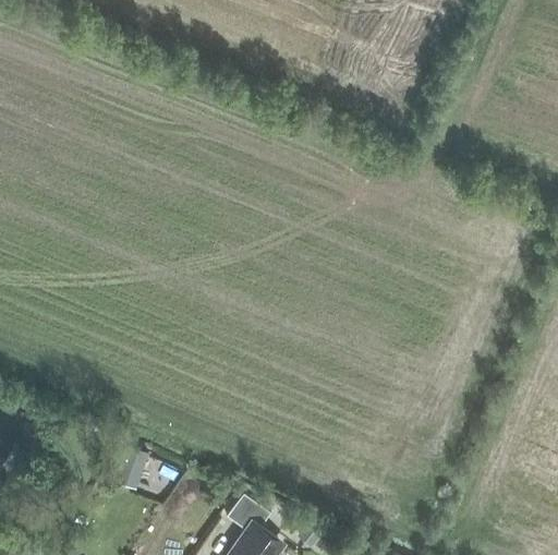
[(16,444),(1,466),(2,467),(10,472),(25,450),(19,446),(16,444)]
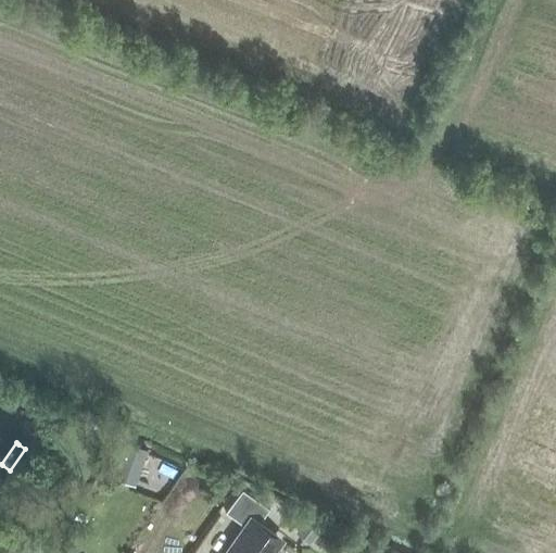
[(143,463),(148,452),(127,444),(123,455),(114,482),(135,489),(143,463)]
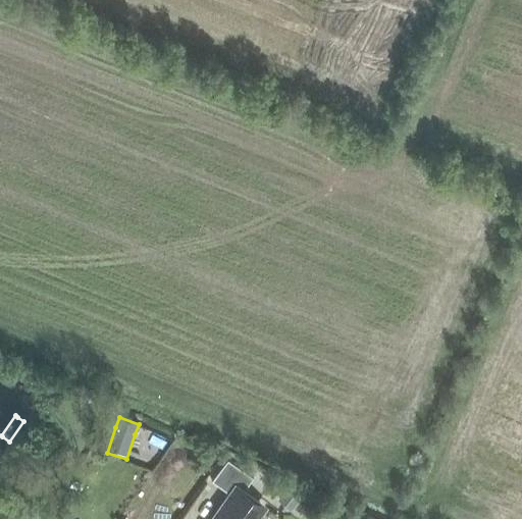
[(227,461),(211,482),(230,497),(214,518),(254,518),(261,510),(242,496),(253,479),(227,461)]
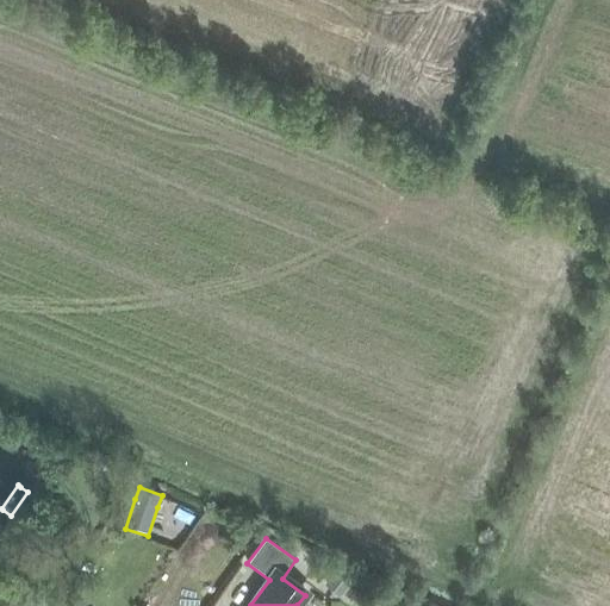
[(349,587),(332,574),(323,586),(340,599),(349,587)]
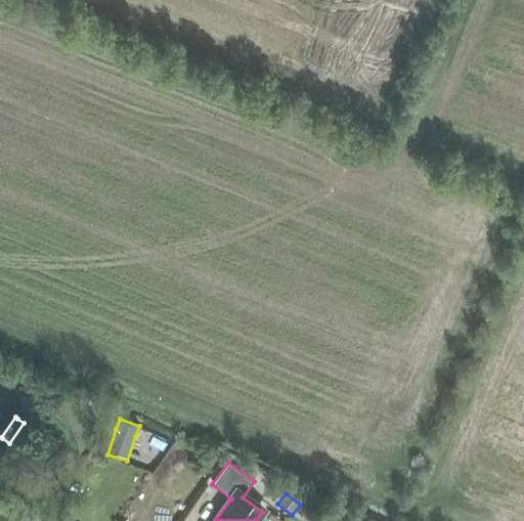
[(50,511),(46,518),(49,520),(54,520),(57,516),(50,511)]
